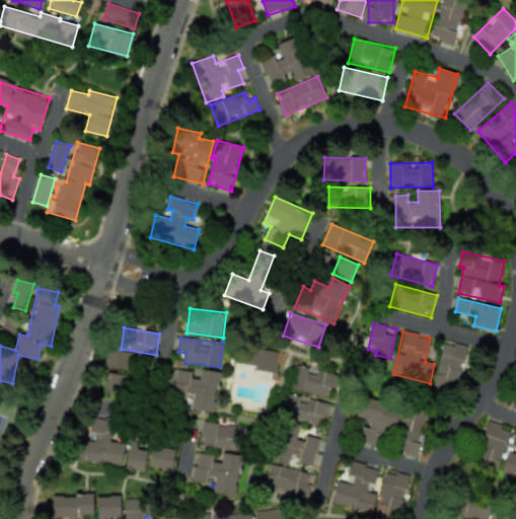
[(457,392),(467,346),(445,341),(435,387),(457,392)]
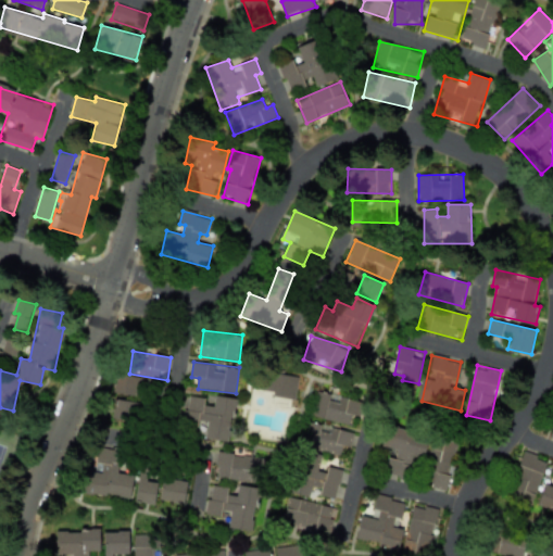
[(115,392),(145,399),(149,379),(120,373),(115,392)]
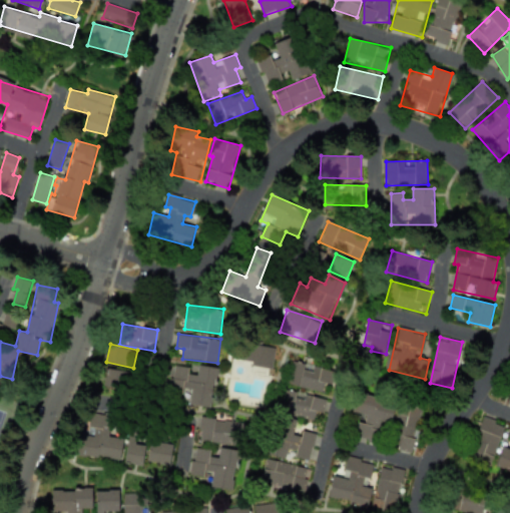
[(242,344),(240,360),(253,361),(252,366),(274,369),(277,348),(242,344)]
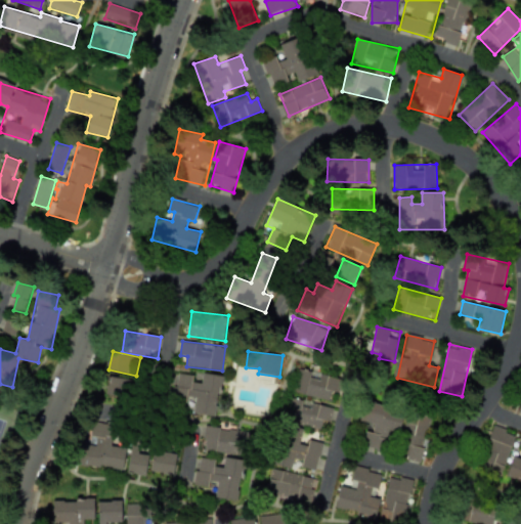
[(332,391),(341,393),(344,377),(299,370),(296,394),(331,399),(332,391)]
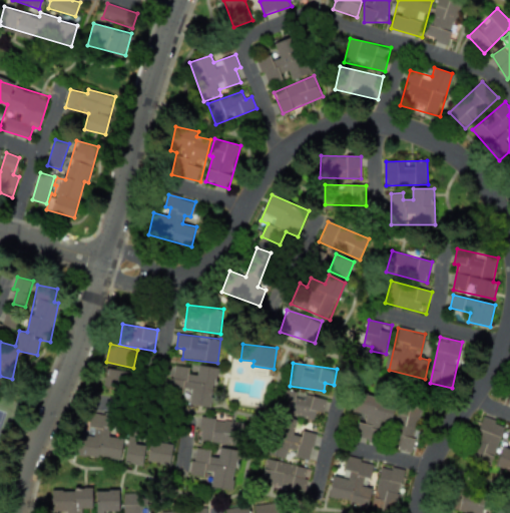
[(212,407),(217,368),(195,365),(195,368),(172,365),(168,394),(181,396),(180,403),(212,407)]
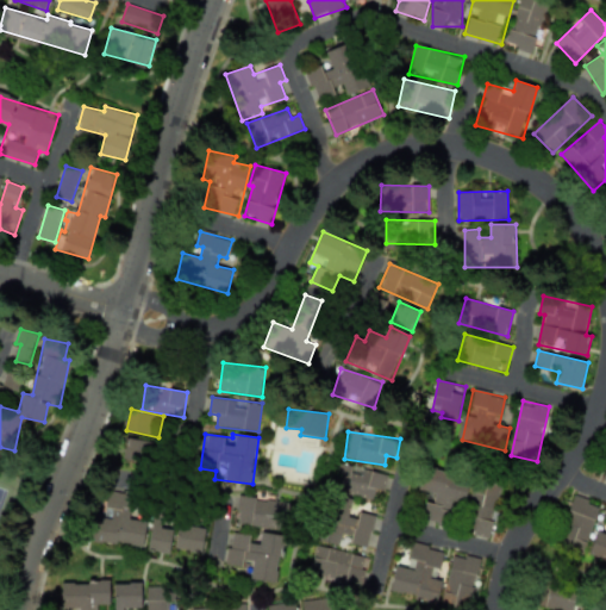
[(150,466),(155,443),(129,437),(124,460),(150,466)]
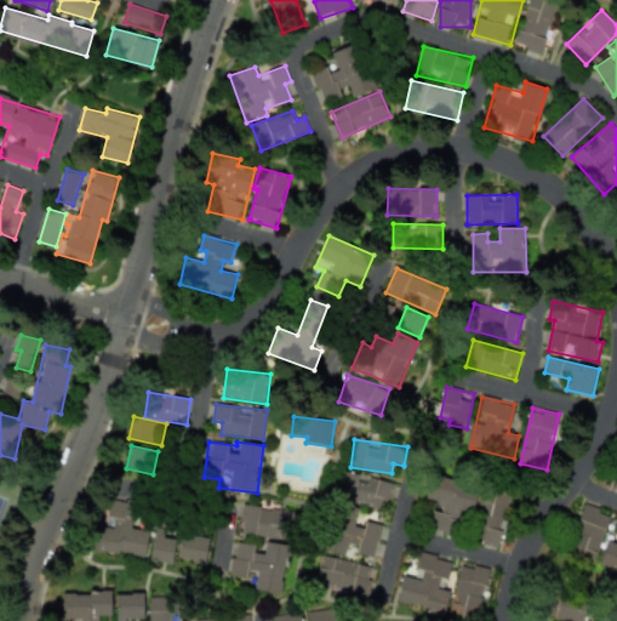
[(396,485),(347,471),(338,497),(382,511),(386,499),(392,500),(396,485)]
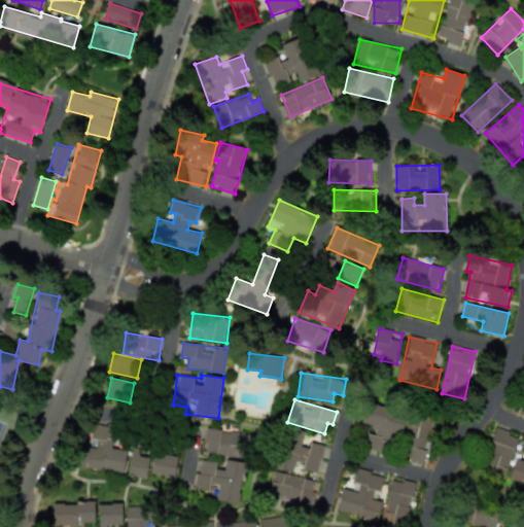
[(435,418),(368,403),(363,423),(378,426),(376,434),(369,433),(364,450),(390,455),(394,436),(405,438),(400,459),(425,464),(435,418)]
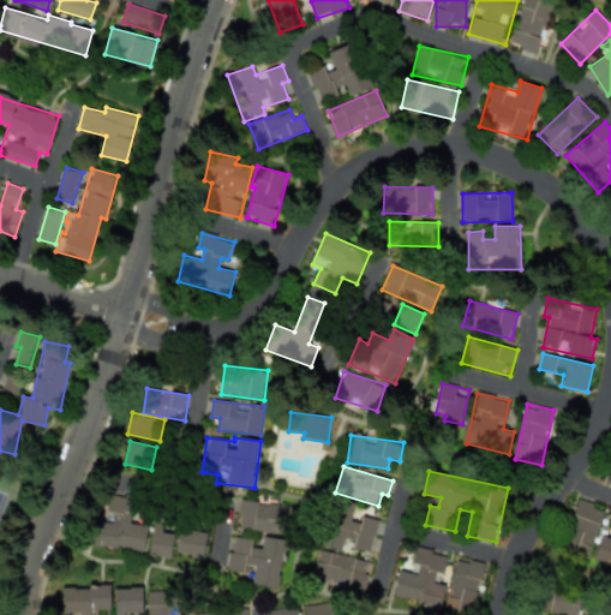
[(149,525),(132,524),(135,497),(109,495),(107,521),(95,520),(93,547),(147,551),(149,525)]
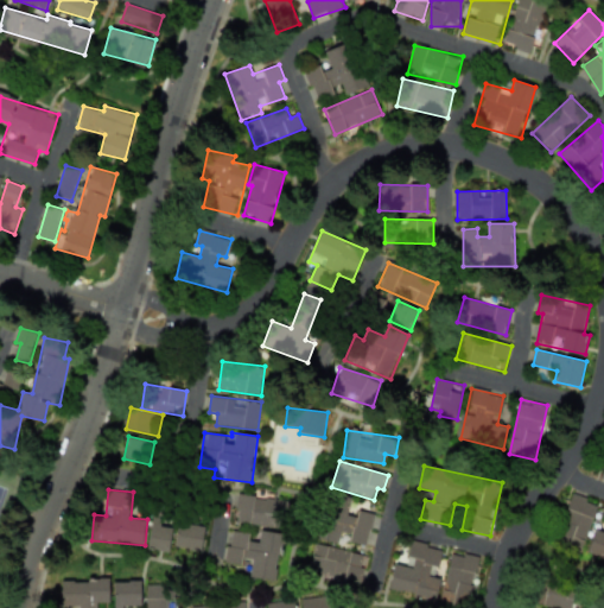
[(375,514),(360,511),(358,518),(348,515),(353,498),(330,493),(319,539),(339,544),(342,532),(353,534),(350,542),(368,545),(375,514)]
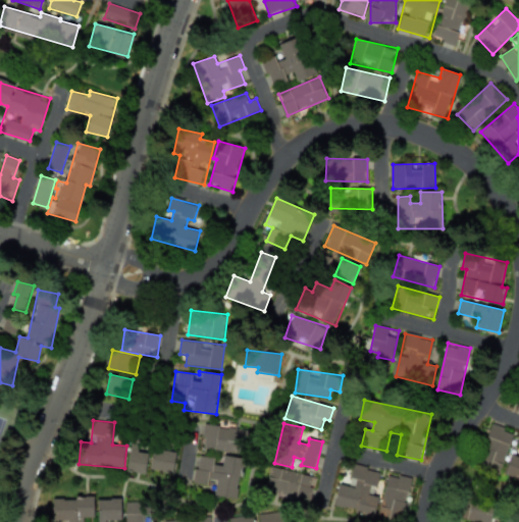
[(203,449),(243,454),(246,429),(206,424),(203,449)]
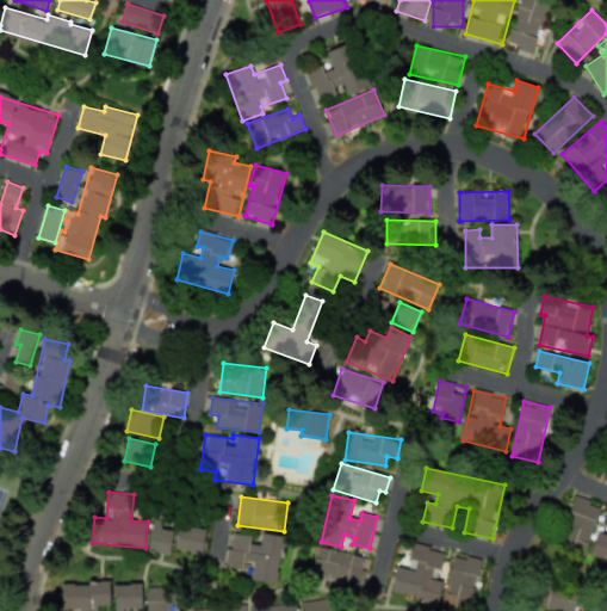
[(584,555),(602,507),(577,497),(558,545),(584,555)]
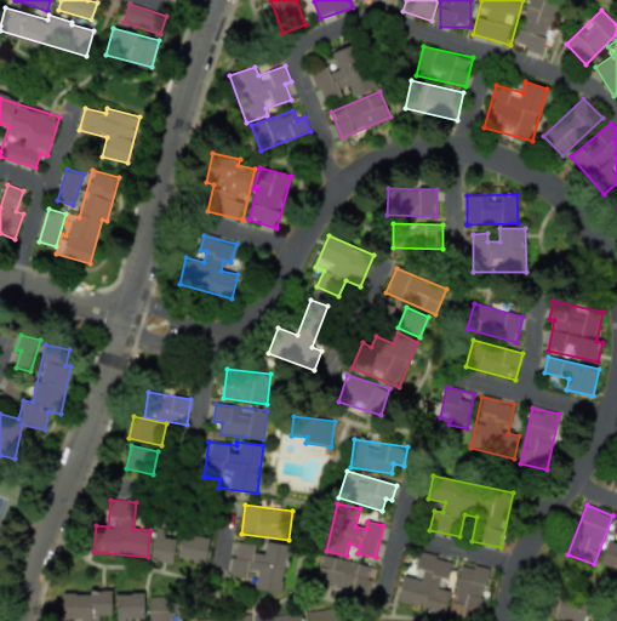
[(154,560),(175,562),(176,539),(165,537),(166,527),(156,525),(154,560)]
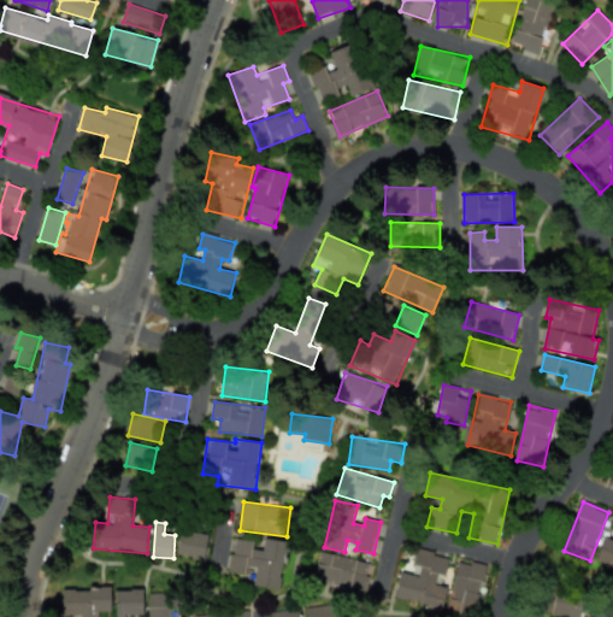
[(205,560),(210,536),(183,530),(178,554),(205,560)]
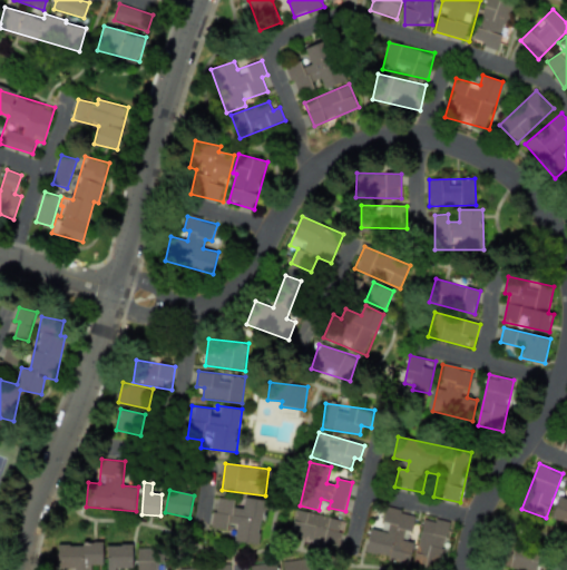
[(559,497),(553,518),(566,521),(566,499),(559,497)]
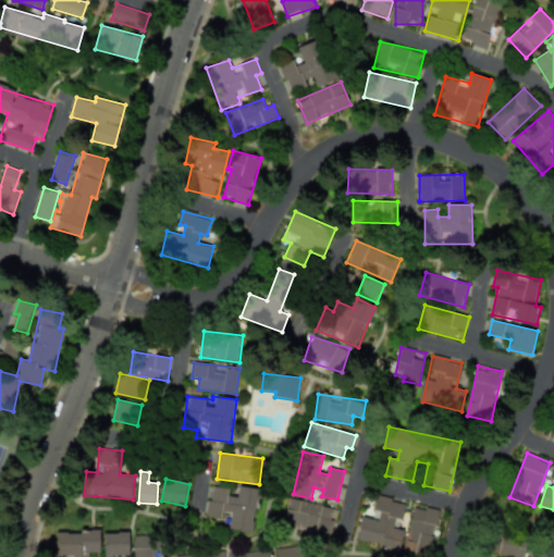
[(255,532),(259,489),(239,486),(238,497),(229,496),(230,489),(216,486),(214,500),(209,500),(207,516),(231,519),(230,530),(255,532)]
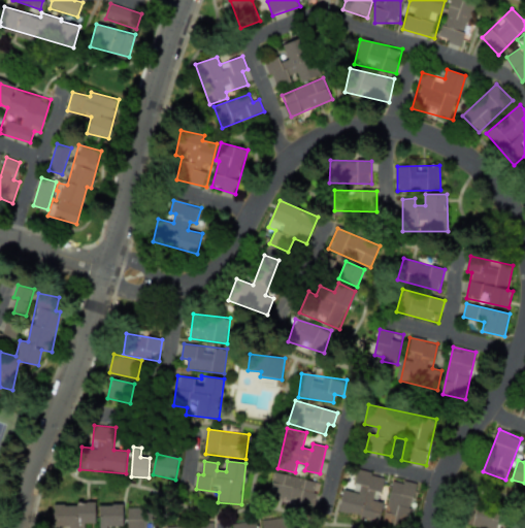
[(314,509),(321,484),(275,471),(268,497),(314,509)]
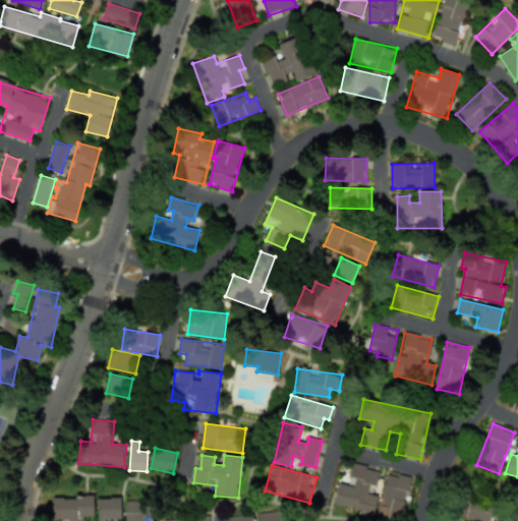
[(375,515),(379,496),(375,495),(381,470),(355,465),(350,485),(340,483),(335,506),(375,515)]
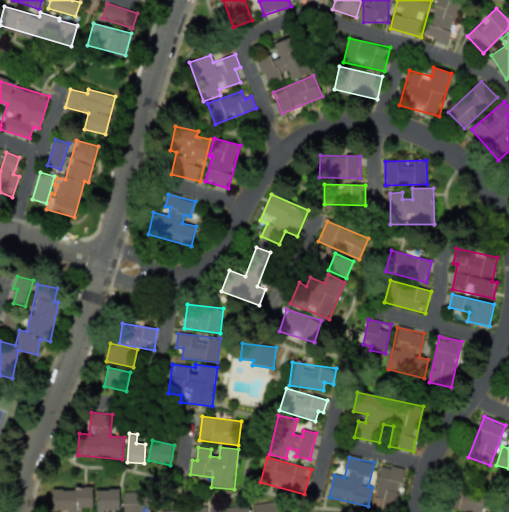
[(382,464),(371,508),(383,511),(393,511),(405,470),(382,464)]
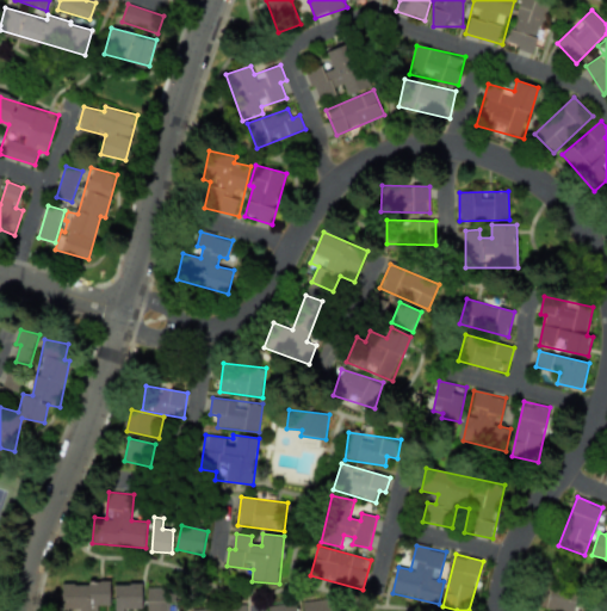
[(62,610),(81,610),(99,610),(99,606),(111,606),(111,582),(62,582),(62,610)]
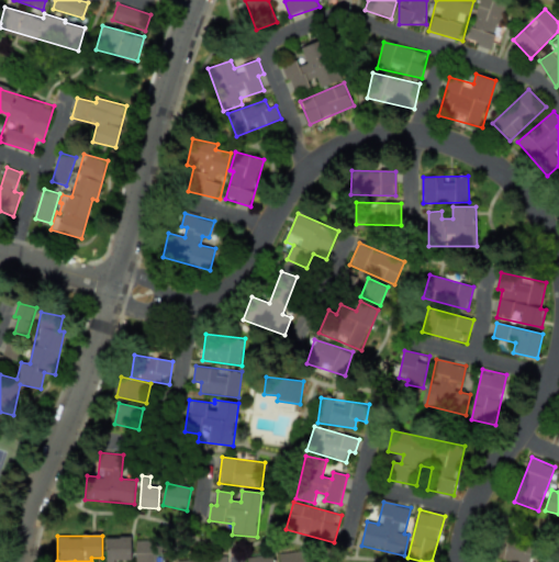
[(498,536),(494,558),(515,561),(530,561),(534,542),(498,536)]
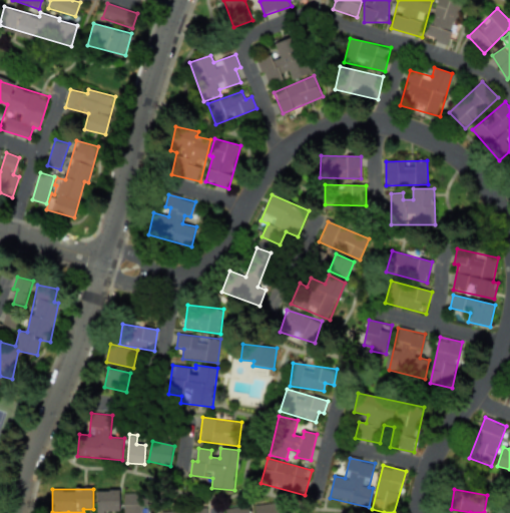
[(97,512),(108,512),(109,512),(120,511),(119,490),(97,491),(97,512)]
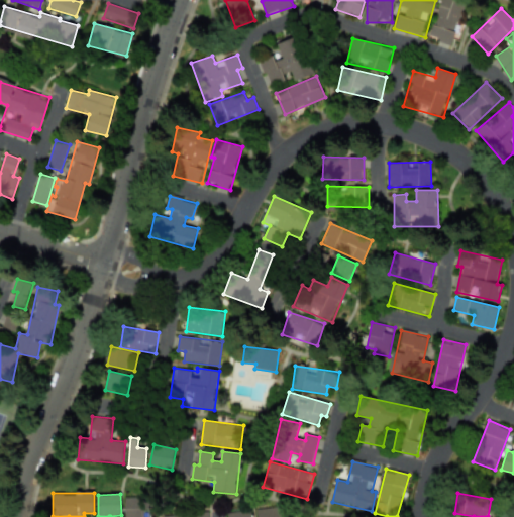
[(149,516),(150,498),(126,497),(125,516),(149,516)]
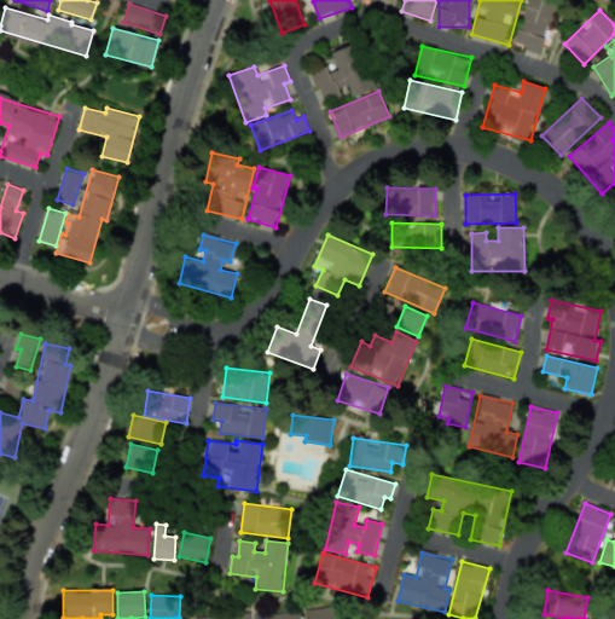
[(338,618),(338,607),(309,608),(309,618),(338,618)]
